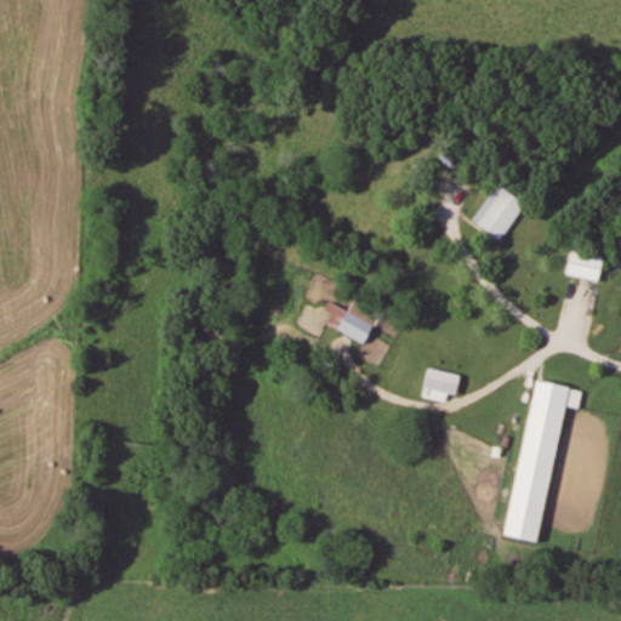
[(502,240),(527,203),(497,183),(473,220),(502,240)]
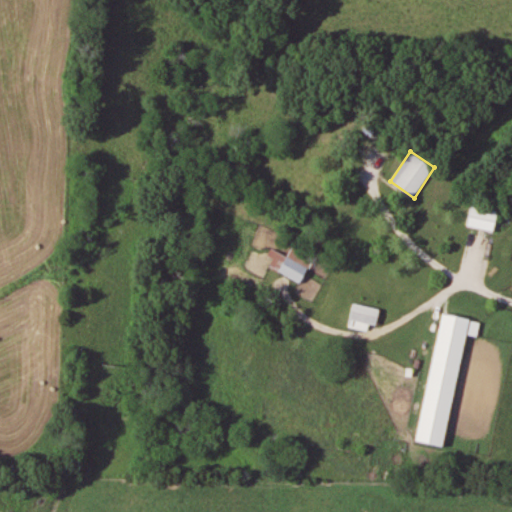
[(498,210),(471,207),(469,227),(496,230),(498,210)]
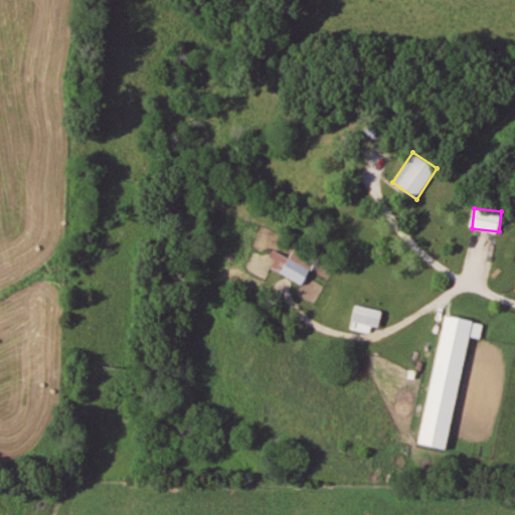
[(270,259),(275,262),(271,269),(304,285),(317,258),(296,247),(291,259),(274,250),(270,259)]
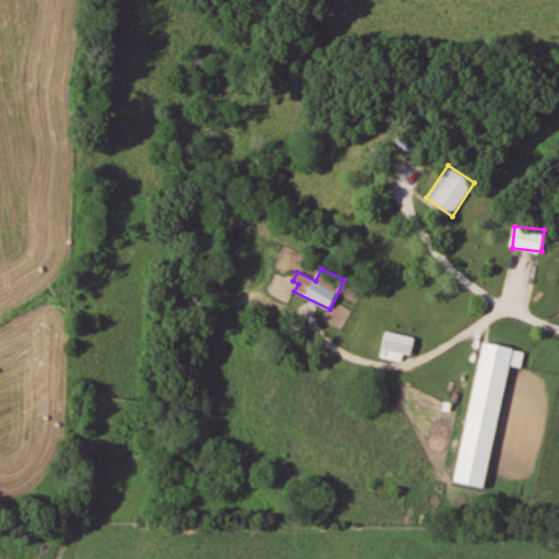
[(417,337),(387,331),(380,358),(402,364),(404,354),(413,356),(417,337)]
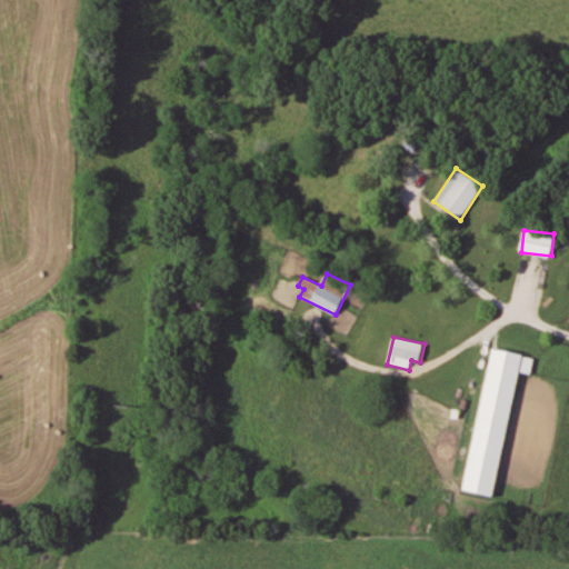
[(519,372),(532,375),(535,357),(490,349),(465,492),(497,498),(519,372)]
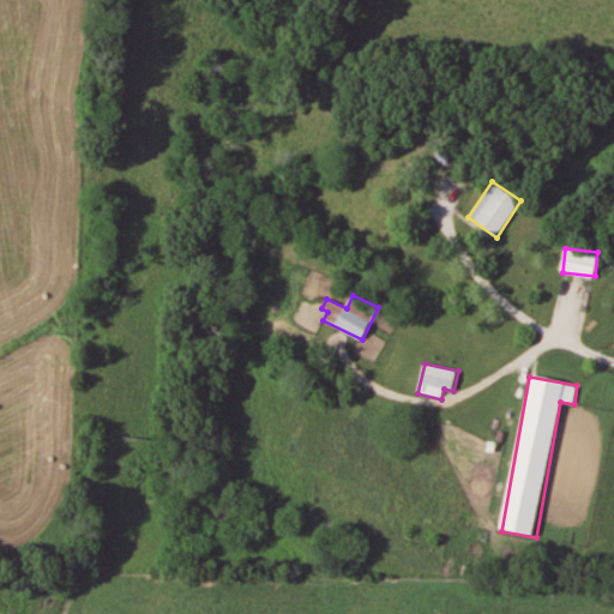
All buildings are outlined.
